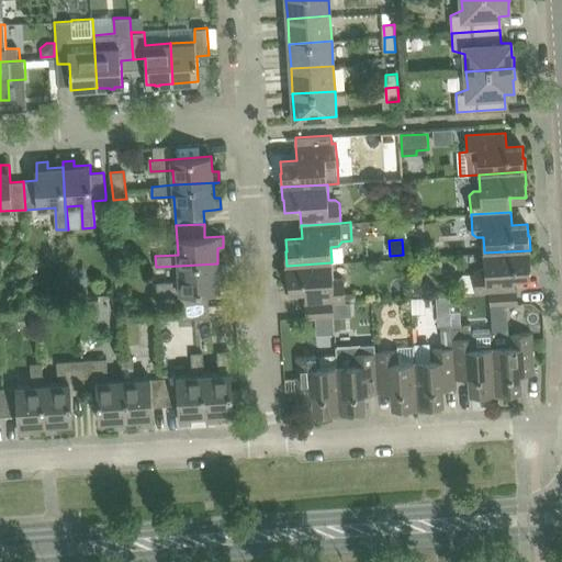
[(475,294),(490,293),(490,292),(517,290),(517,289),(516,289),(515,277),(530,276),(529,263),(531,263),(530,250),(484,253),(485,269),(478,269),(474,273),(475,294)]
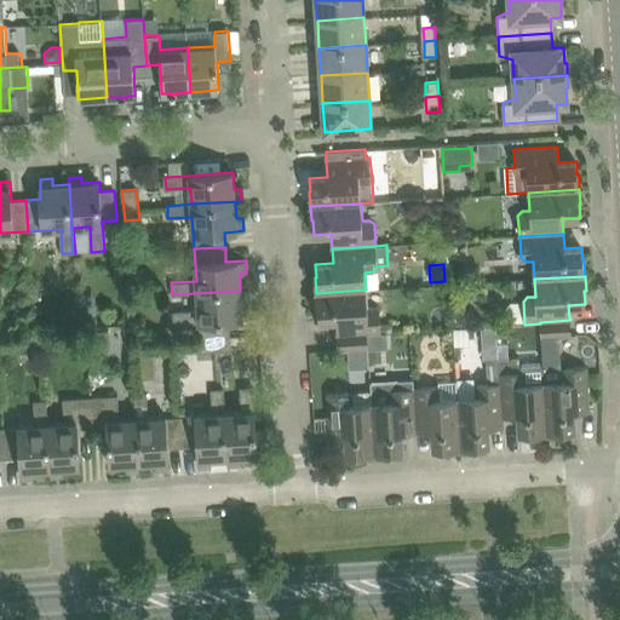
[(240,291),(196,293),(197,310),(173,311),(174,323),(199,322),(201,351),(231,350),(230,321),(242,320),(241,303),(248,302),(247,290),(240,291)]
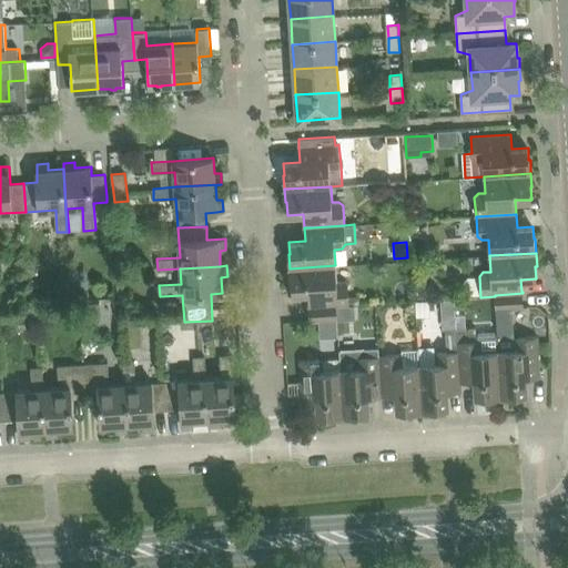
[(335,265),(290,269),(290,282),(292,282),(292,294),(307,293),(308,306),(308,307),(336,305),(336,306),(350,305),(350,304),(348,297),(347,285),(344,281),(336,282),(335,265)]
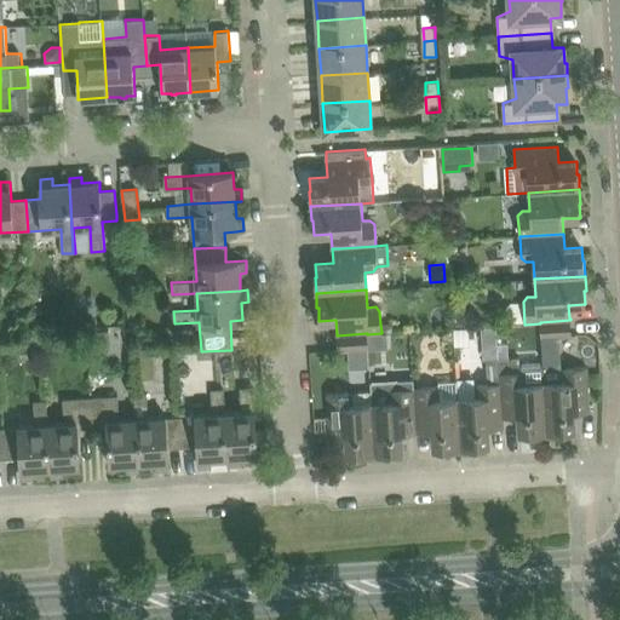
[(96,305),(78,306),(78,323),(97,322),(96,305)]
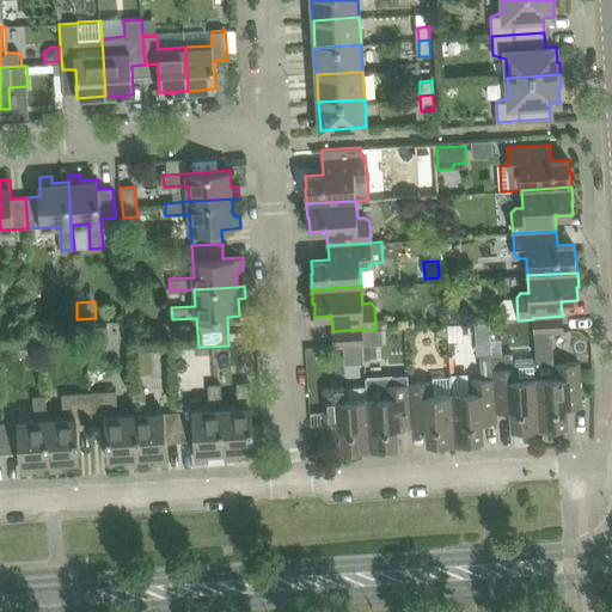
[(466,314),(452,316),(453,324),(467,323),(466,314)]
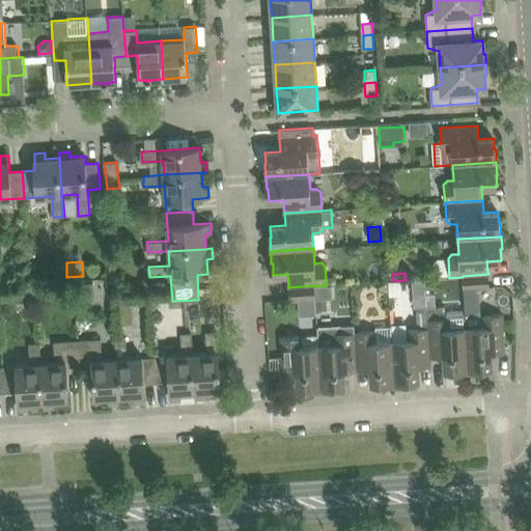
[(463,276),(463,277),(464,288),(479,288),(490,287),(488,274),(463,276)]
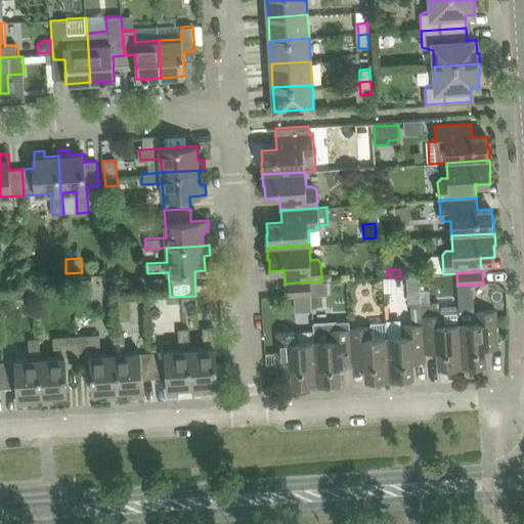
[(402,335),(388,336),(390,379),(402,378),(402,377),(413,376),(412,361),(427,360),(426,354),(426,352),(425,346),(424,323),(423,323),(422,315),(421,303),(421,304),(419,276),(407,276),(408,304),(411,304),(412,323),(405,324),(401,329),(402,335)]
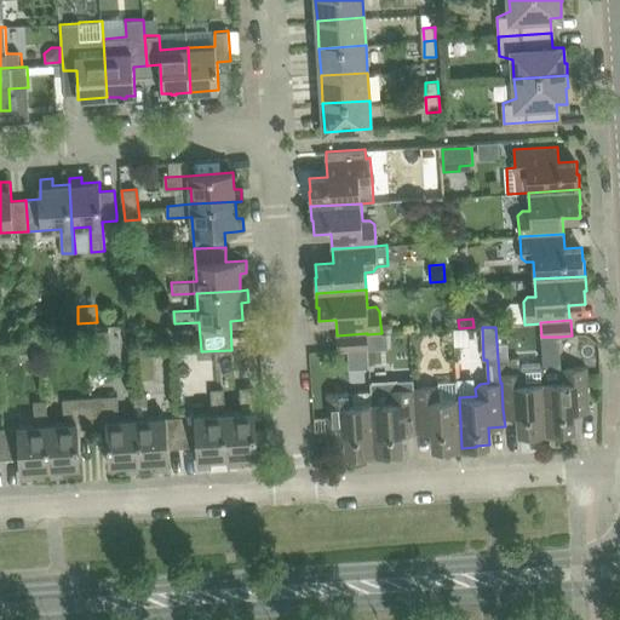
[(110,331),(89,332),(90,348),(110,346),(110,331)]
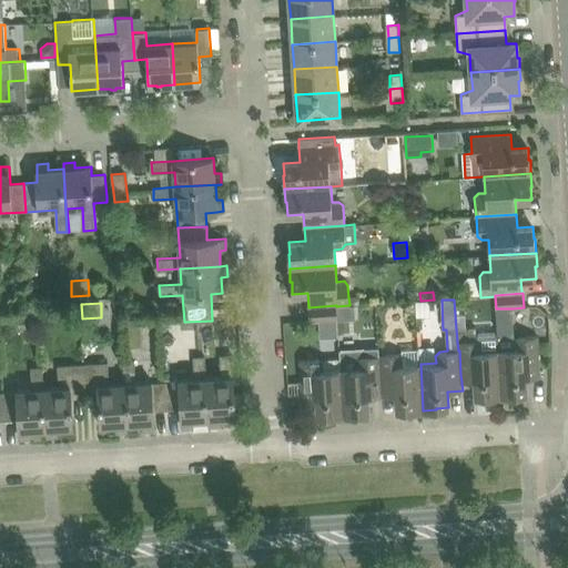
[(336,305),(308,307),(308,321),(337,320),(336,306),(336,305)]
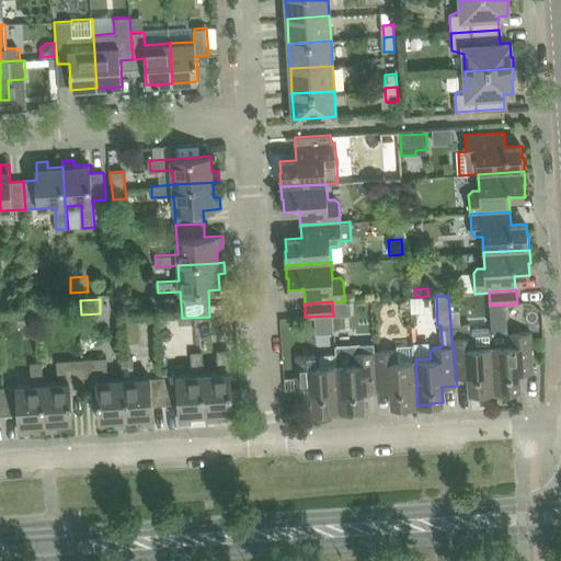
[(506,305),(490,305),(491,331),(492,345),(495,392),(507,391),(508,391),(508,390),(521,389),(519,374),(519,366),(534,365),(531,332),(512,333),(507,338),(506,305)]
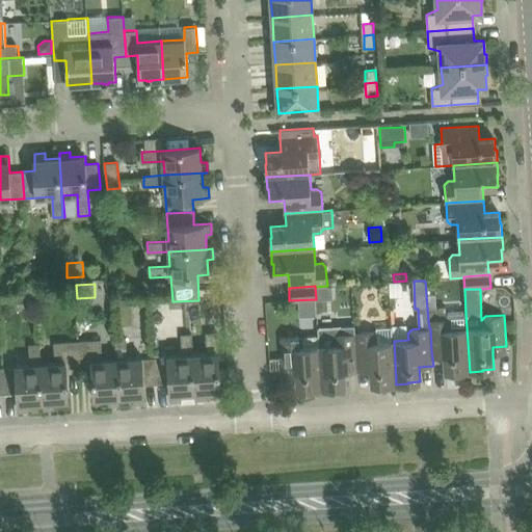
[(446,307),(427,308),(428,320),(429,328),(430,328),(431,351),(444,350),(444,357),(445,372),(456,371),(457,372),(470,372),(467,327),(466,314),(447,315),(446,307)]
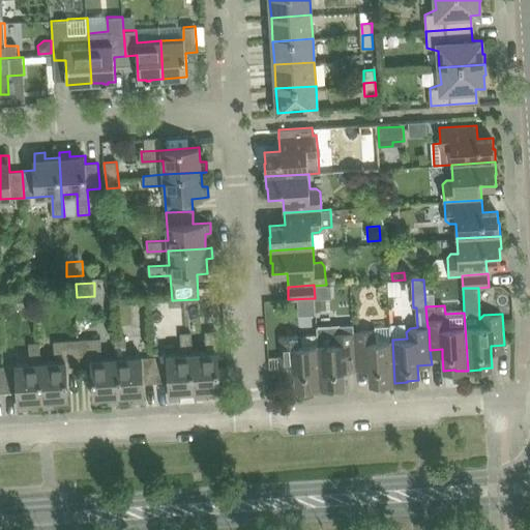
[(372,330),(354,331),(356,370),(370,369),(370,384),(382,383),(382,384),(394,383),(392,340),(391,327),(391,325),(390,325),(375,326),(376,334),(372,330)]
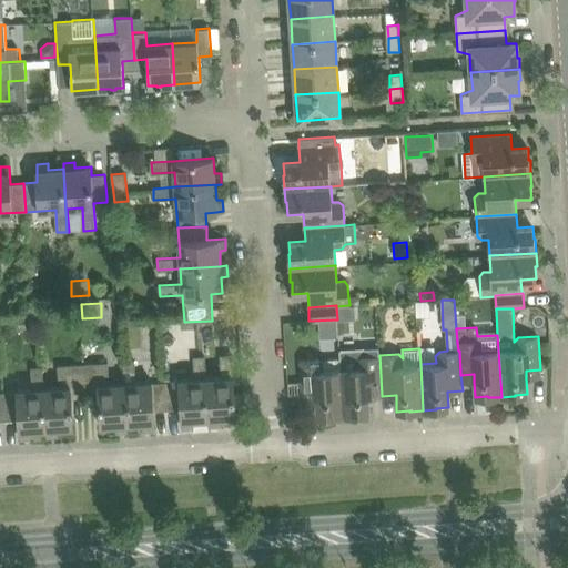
[(340,352),(341,369),(344,416),(357,415),(357,414),(369,413),(368,397),(382,396),(379,355),(379,350),(340,352)]
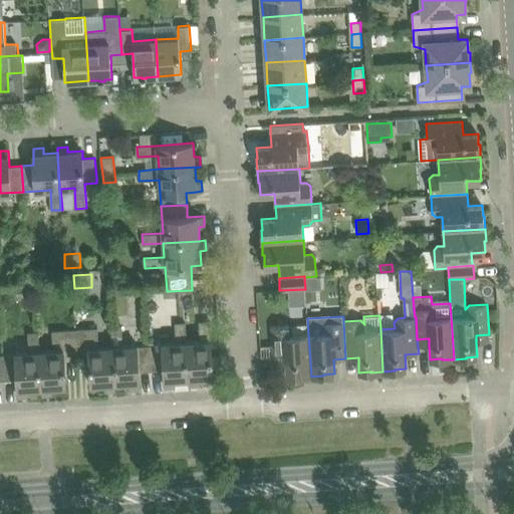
[(201,341),(187,342),(189,378),(189,384),(200,383),(199,377),(214,377),(211,341),(210,320),(199,321),(201,341)]
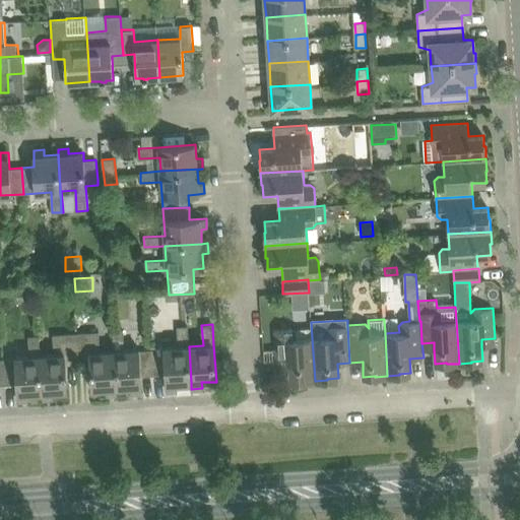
[(178,390),(177,384),(191,383),(189,346),(188,326),(177,326),(179,347),(151,348),(153,375),(166,374),(167,390),(178,390)]
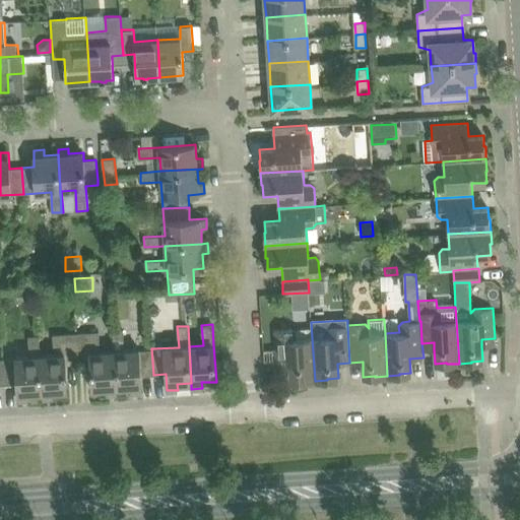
[(275,349),(264,350),(265,362),(276,361),(276,368),(289,367),(290,381),(302,380),(302,382),(315,381),(312,338),(297,339),(297,332),(293,329),(274,330),(275,349)]
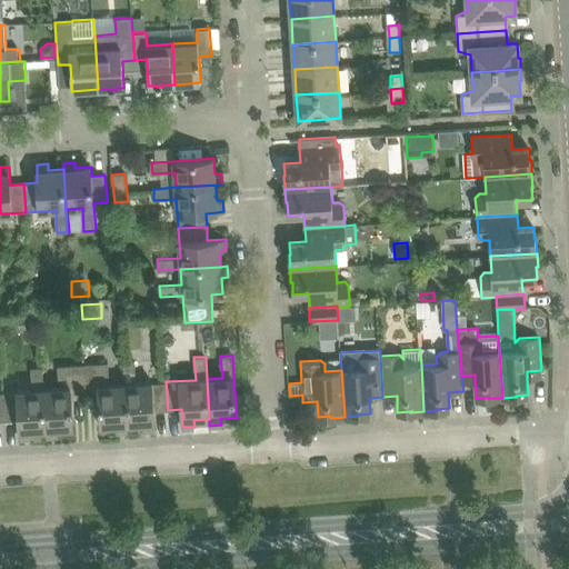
[(123,361),(125,385),(128,425),(143,423),(143,429),(156,429),(155,422),(156,422),(155,411),(168,410),(166,381),(137,383),(135,361),(123,361)]
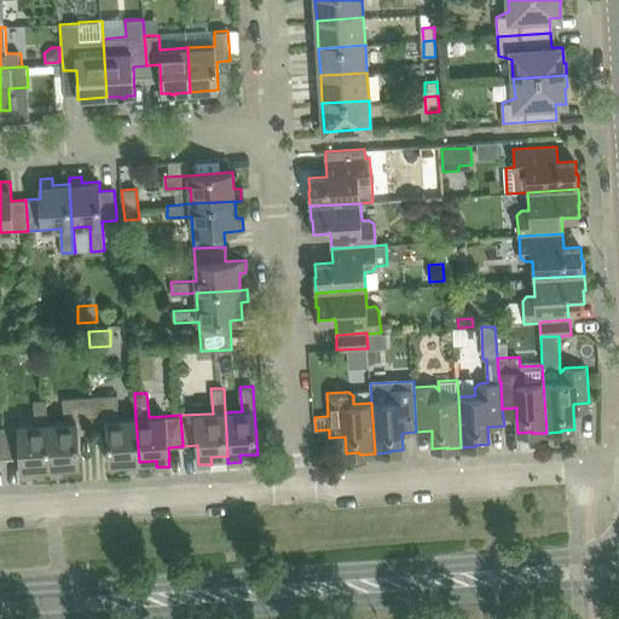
[(117,394),(91,397),(92,427),(106,426),(109,463),(127,462),(127,469),(140,468),(139,462),(136,418),(120,420),(117,394)]
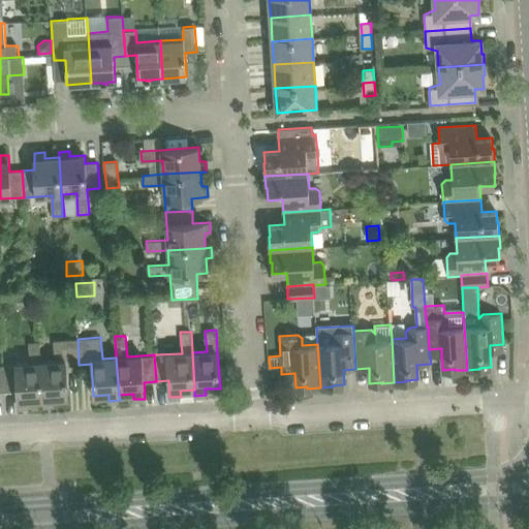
[(54,340),(55,362),(40,363),(43,399),(43,405),(54,404),(54,399),(68,398),(66,366),(79,365),(78,339),(54,340)]
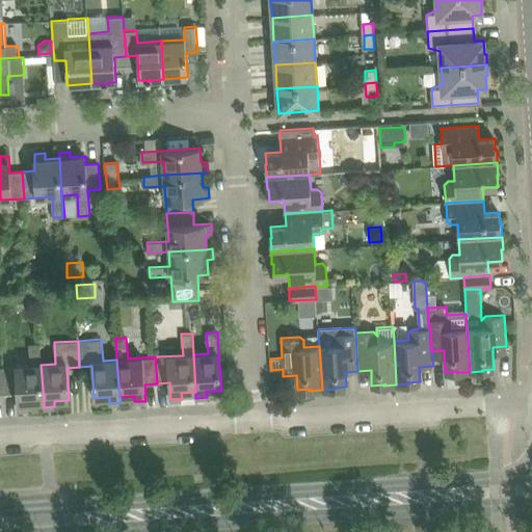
[(29,408),(29,402),(44,401),(41,365),(40,343),(29,344),(30,365),(3,367),(5,393),(18,393),(19,409),(29,408)]
